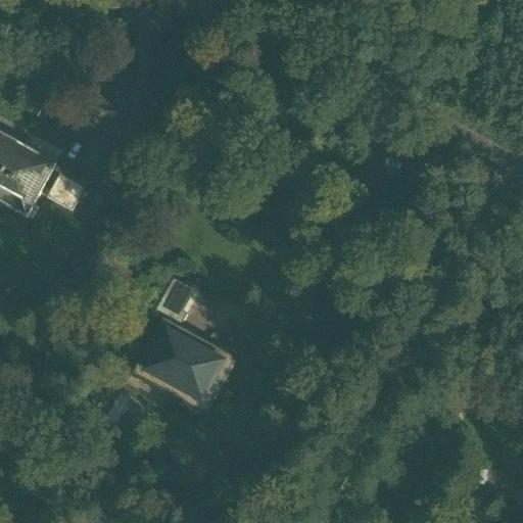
[(56,165),(0,135),(0,204),(27,220),(56,165)]
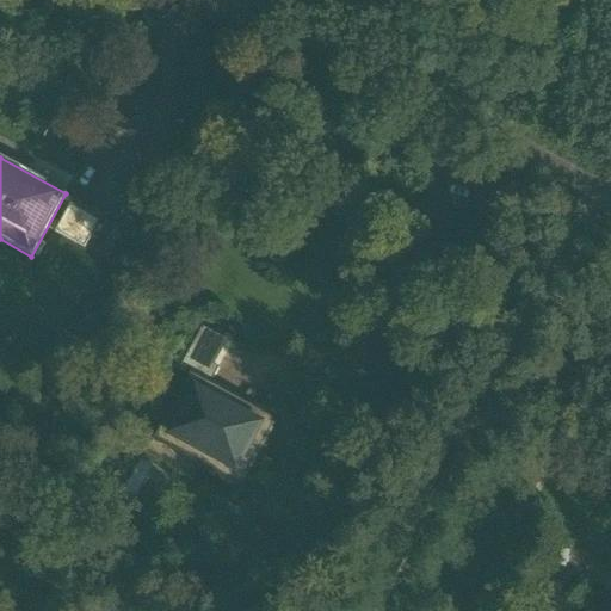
[(99,222),(69,207),(55,233),(84,250),(99,222)]
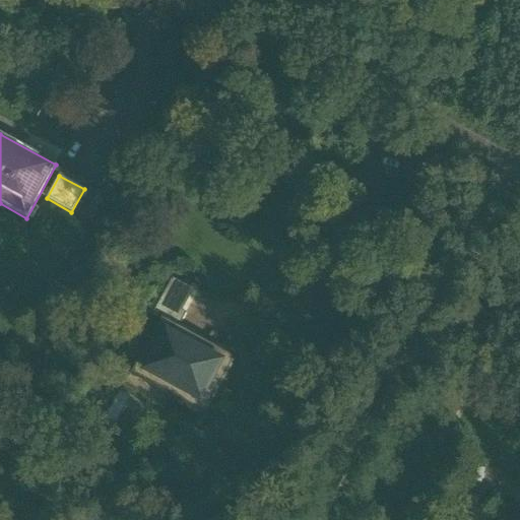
[(183,308),(193,286),(171,276),(160,298),(183,308)]
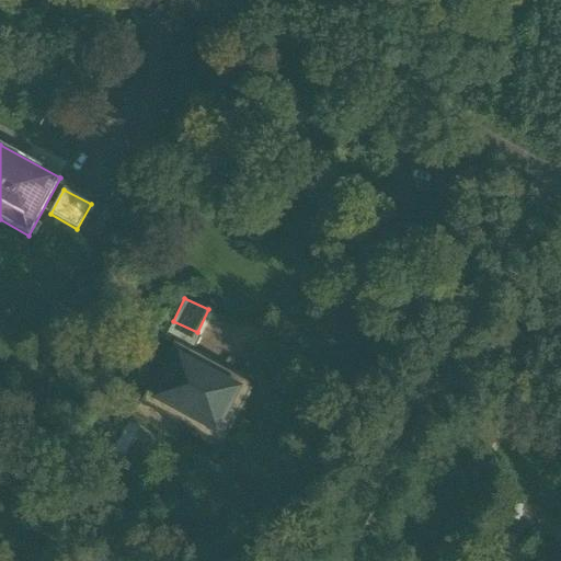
[(201,339),(173,323),(163,341),(175,348),(191,356),(201,339)]
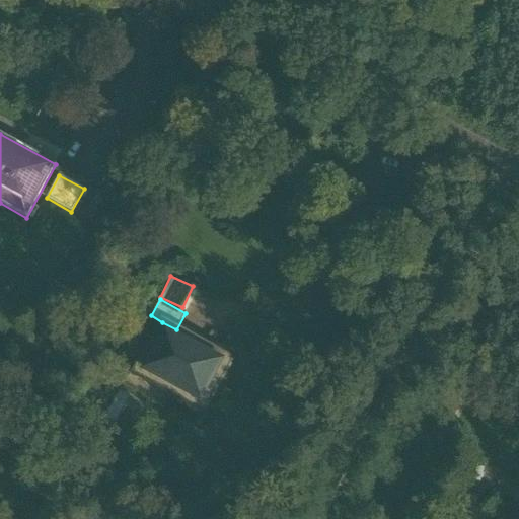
[(176,329),(162,322),(135,371),(202,408),(228,359),(176,329)]
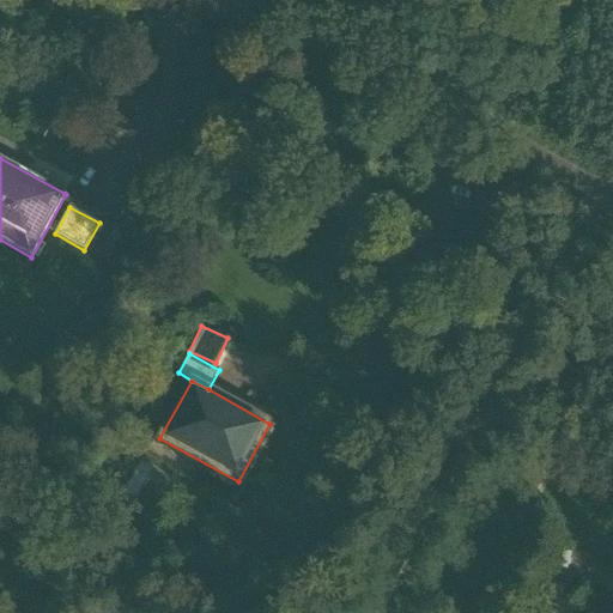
[(612,612),(612,610),(602,602),(595,612),(612,612)]
